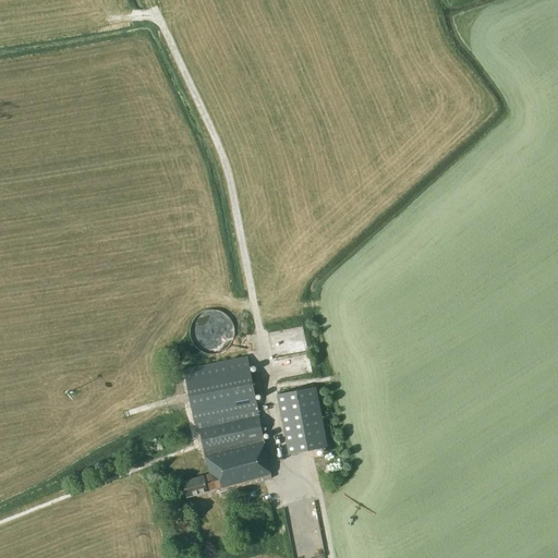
[(208,354),(214,354),(218,354),(222,352),(227,349),(230,347),(232,342),(233,339),(234,335),(234,330),(234,326),(232,323),(230,317),(227,314),(223,312),(219,311),(215,310),(210,310),(207,311),(202,313),(198,315),(195,317),(193,322),(191,325),(191,329),(190,334),(191,338),(192,342),(195,347),(198,350),(201,351),(206,353),(208,354)]
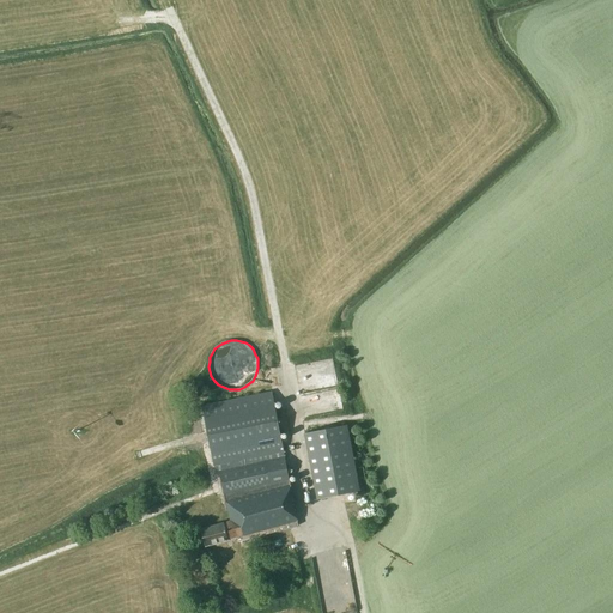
[(322,363),(298,366),(303,389),(314,388),(313,386),(325,383),(326,389),(339,387),(337,374),(326,375),(327,380),(314,382),(313,372),(305,374),(304,371),(328,366),(327,360),(321,362),(322,363)]
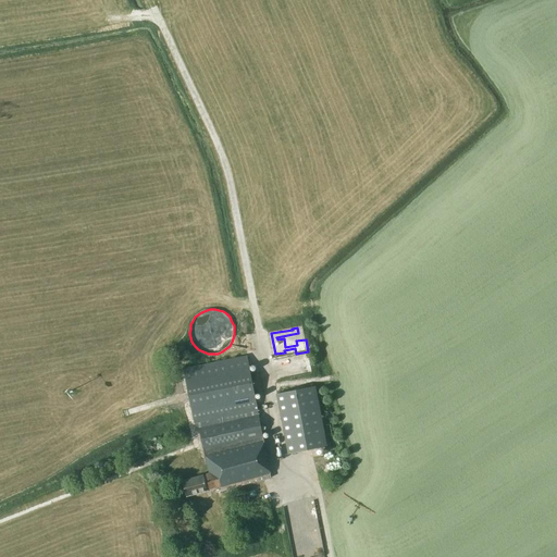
[(258,416),(247,356),(185,368),(195,423),(199,429),(208,473),(181,481),(185,496),(217,487),(218,492),(271,477),(258,416)]
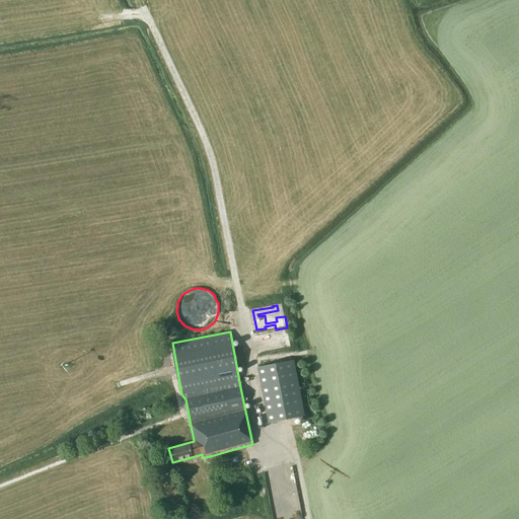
[(299,384),(294,360),(257,367),(269,423),(305,416),(305,415),(312,414),(306,383),(299,384)]
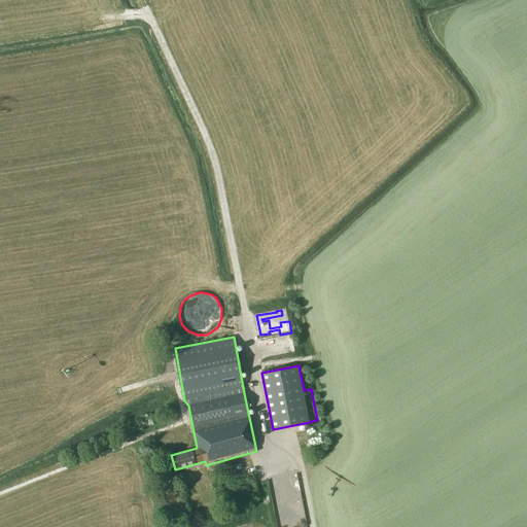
[(236,475),(243,472),(240,463),(233,465),(236,475)]
